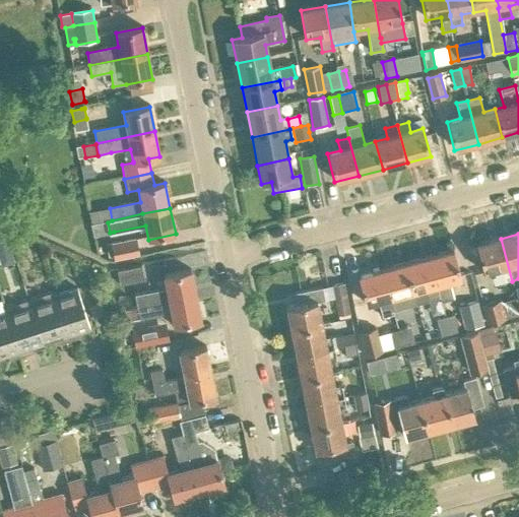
[(501,239),(476,246),(483,273),(496,270),(498,276),(494,277),(496,285),(500,284),(512,281),(501,239)]
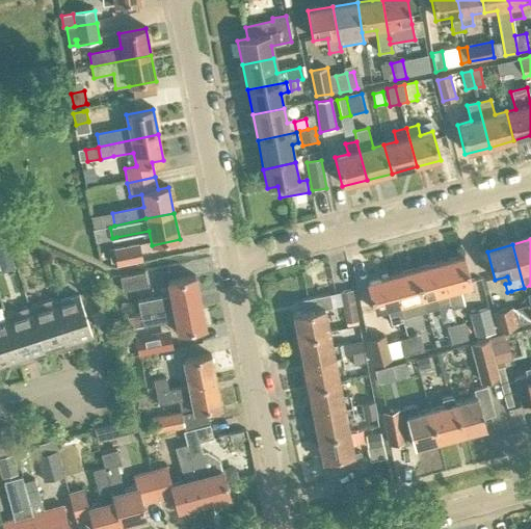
[(3,246),(0,247),(0,257),(10,254),(8,246),(7,245),(3,246)]
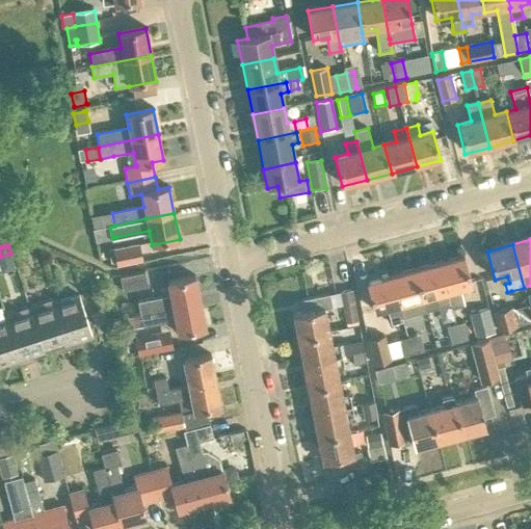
[(114,252),(109,253),(112,264),(117,265),(117,266),(142,261),(139,246),(114,252)]
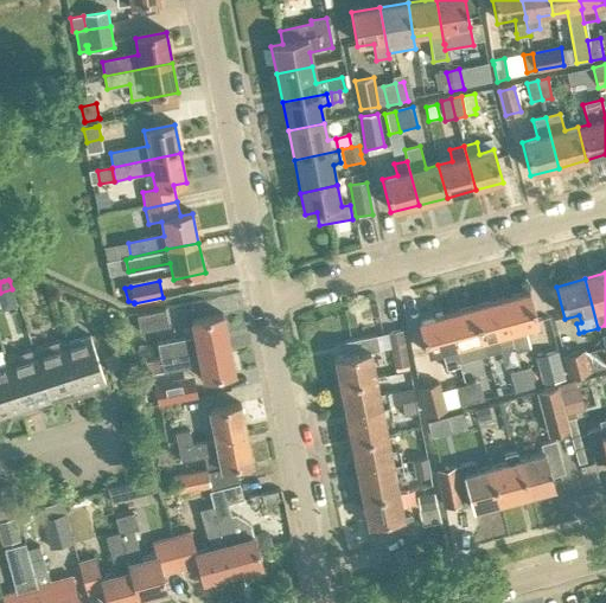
[(502,302),(512,346),(514,346),(515,353),(530,350),(524,331),(537,327),(529,295),(502,302)]
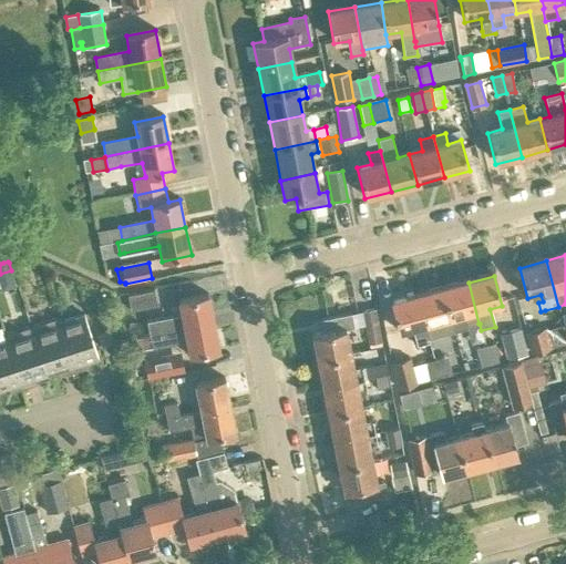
[(469,283),(443,289),(454,332),(467,329),(466,327),(479,324),(469,283)]
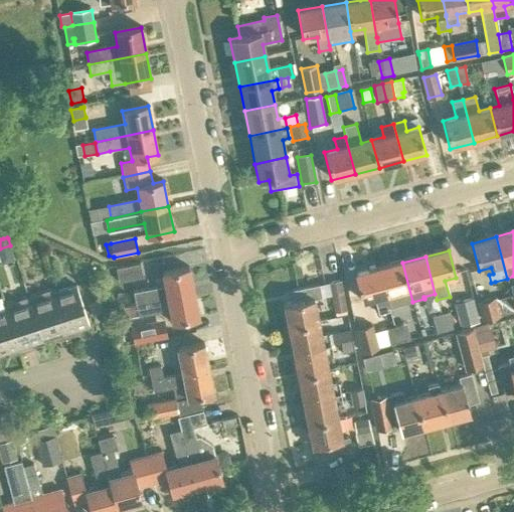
[(390,312),(389,308),(412,302),(402,263),(378,269),(385,294),(390,313),(390,312)]
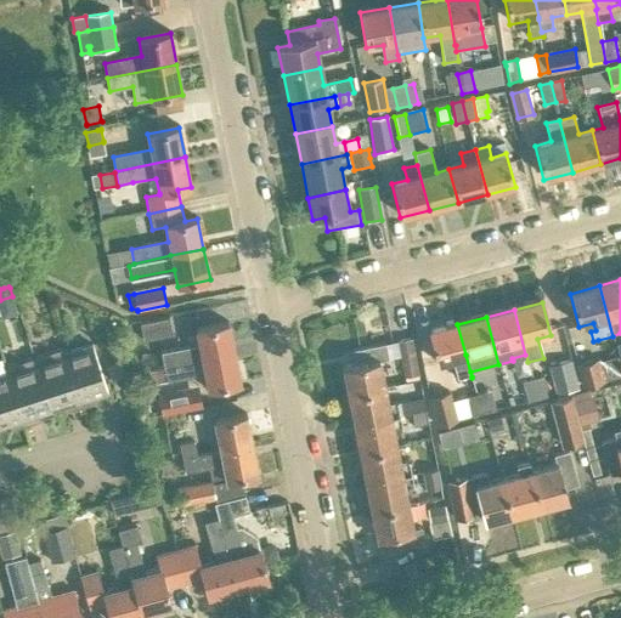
[(144,342),(173,336),(169,321),(140,325),(144,342)]
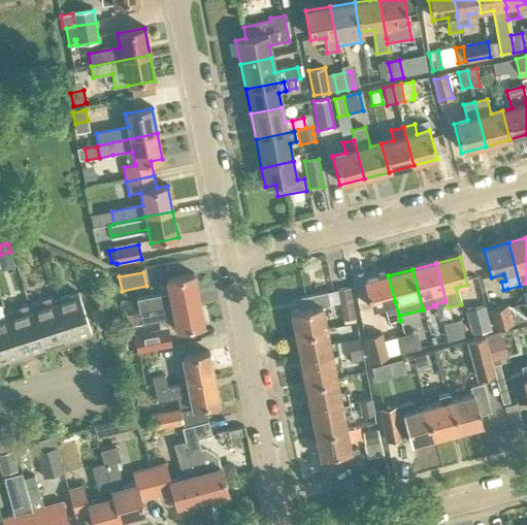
[(137,300),(139,313),(199,300),(194,274),(166,280),(169,294),(149,298),(149,297),(137,300)]
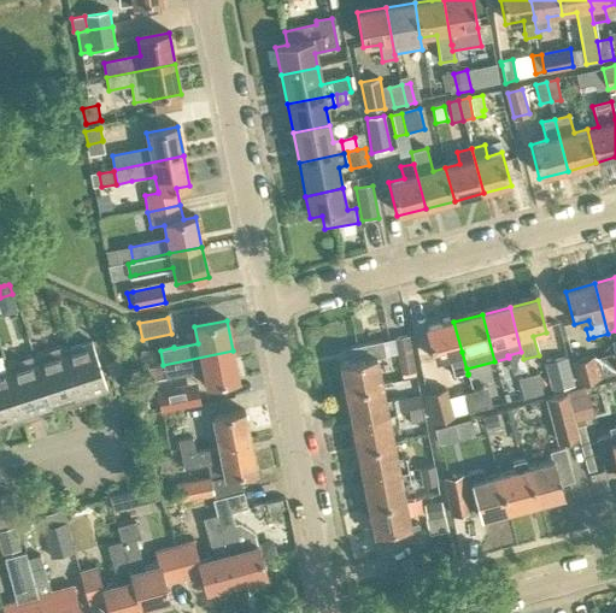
[(453,378),(468,375),(462,352),(453,322),(426,330),(434,363),(449,359),(453,378)]
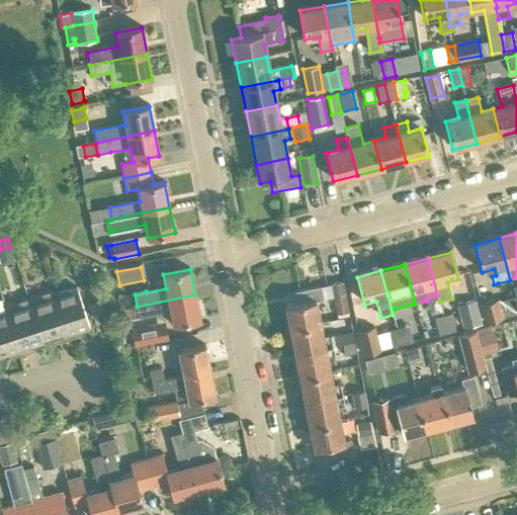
[(343,282),(330,284),(336,315),(349,313),(343,282)]
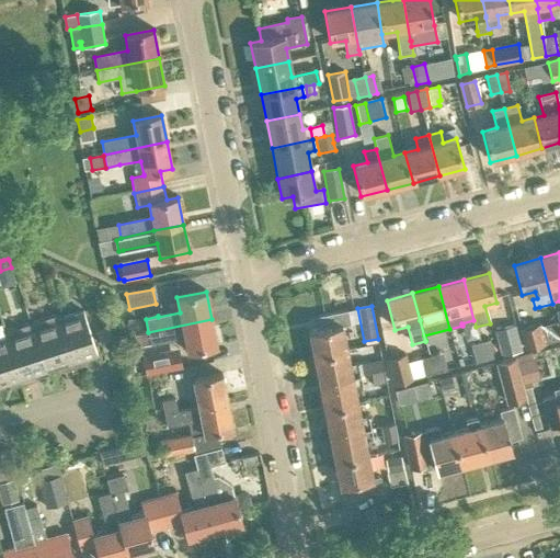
[(57,321),(73,369),(81,366),(80,362),(98,355),(83,312),(58,321),(57,321)]
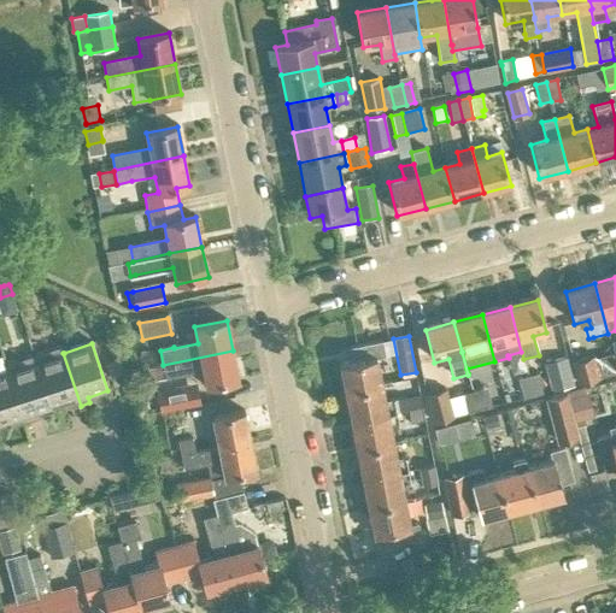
[(344,389),(380,382),(375,360),(385,358),(382,343),(348,349),(350,364),(339,366),(344,389)]
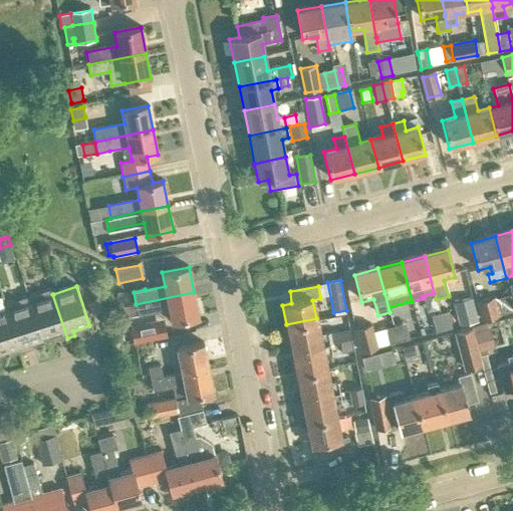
[(52,289),(28,297),(42,341),(57,336),(59,340),(67,338),(52,294),(53,294),(52,289)]
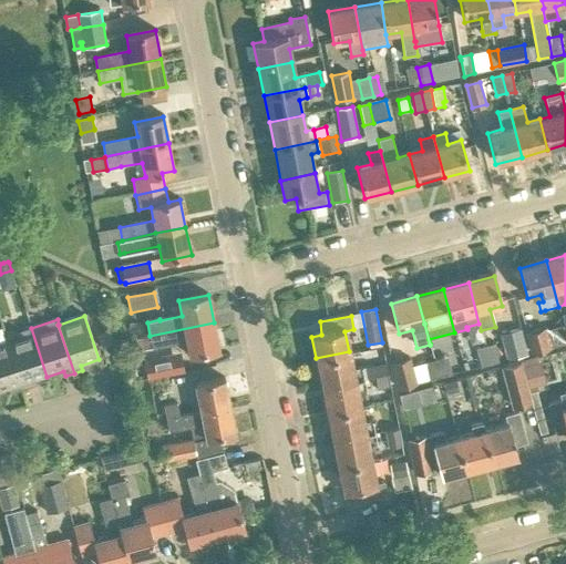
[(136,340),(127,341),(131,354),(139,352),(152,349),(187,342),(189,356),(219,350),(214,322),(150,336),(150,337),(136,340)]
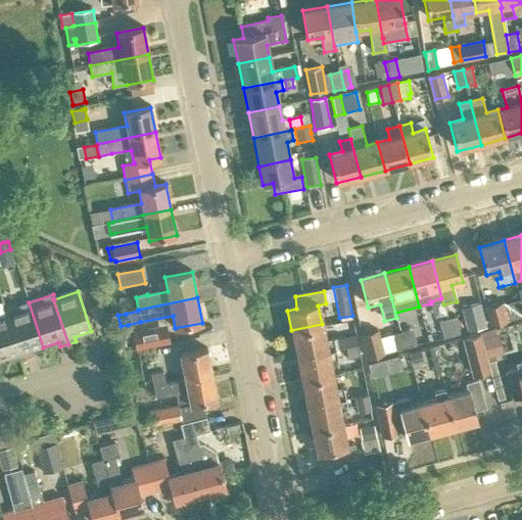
[(490,327),(521,318),(521,308),(520,301),(499,306),(497,305),(485,309),(490,327)]
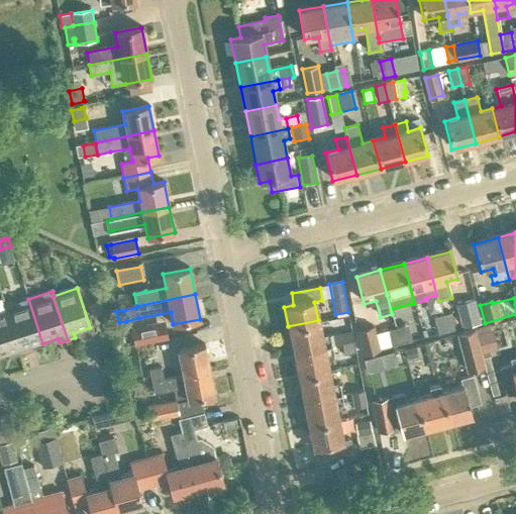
[(5,306),(6,311),(7,311),(21,355),(29,352),(27,348),(42,343),(28,299),(5,306)]
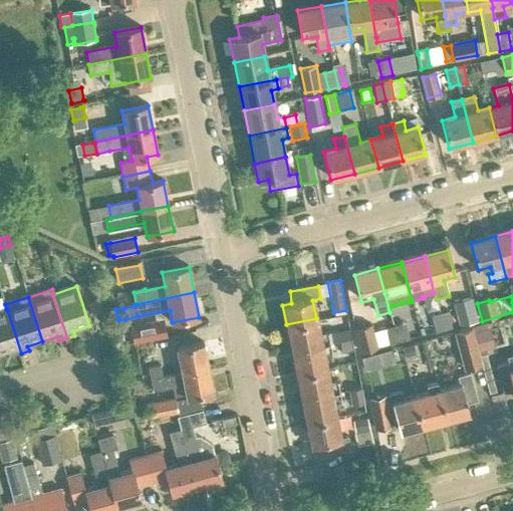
[(100,301),(88,304),(92,316),(103,313),(100,301)]
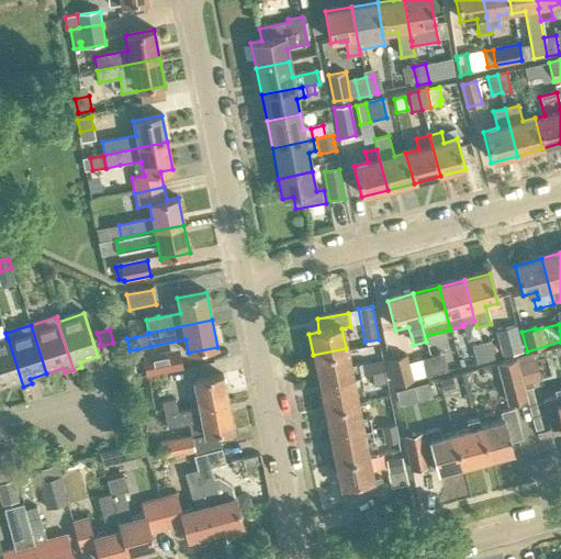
[(8,338),(7,338),(0,339),(0,388),(13,383),(14,389),(23,387),(8,338)]
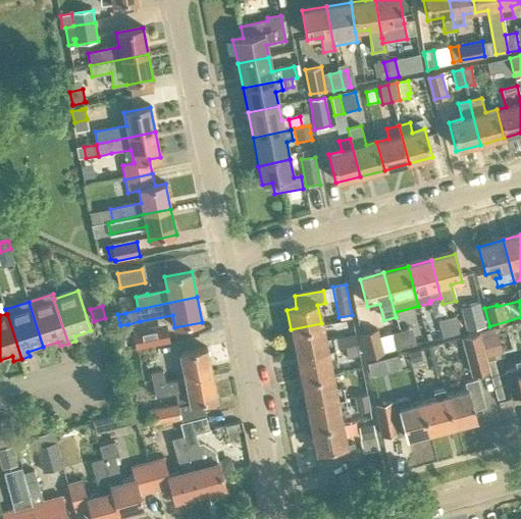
[(482,315),(463,319),(466,332),(485,327),(482,315)]
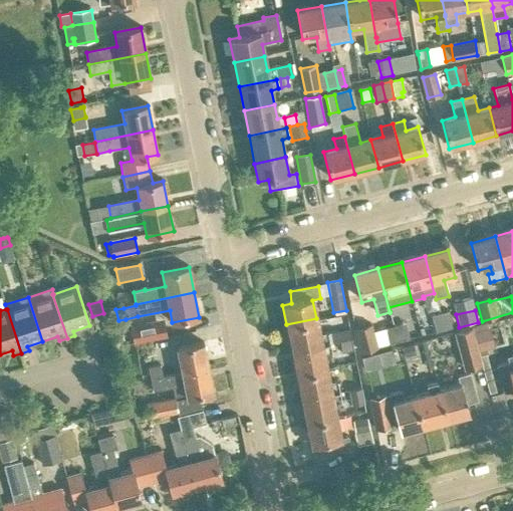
[(441,314),(446,331),(453,329),(449,312),(441,314)]
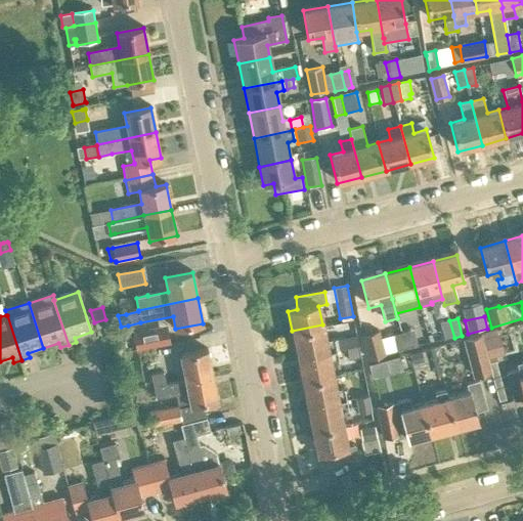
[(444,340),(454,338),(449,320),(440,323),(444,340)]
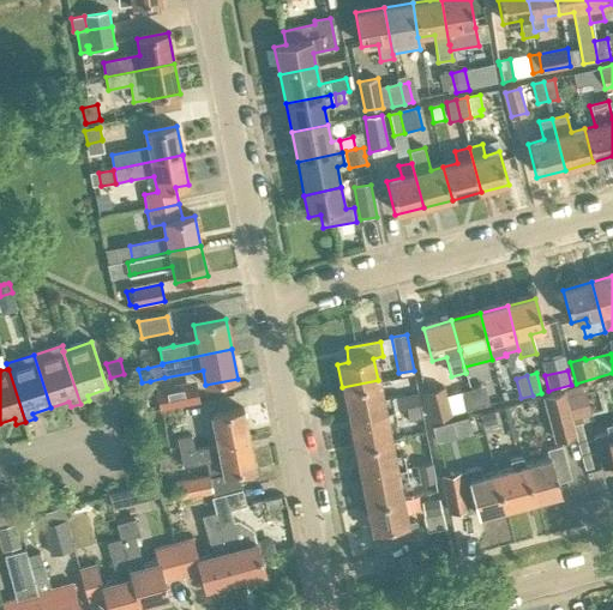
[(382,400),(378,380),(342,387),(348,421),(394,411),(391,399),(382,400)]
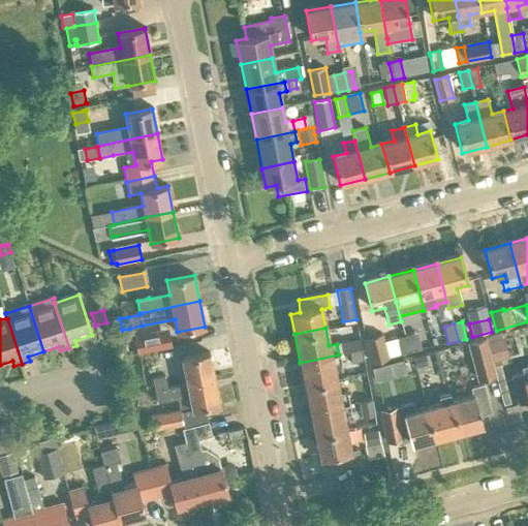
[(371,365),(390,360),(382,335),(365,340),(371,365)]
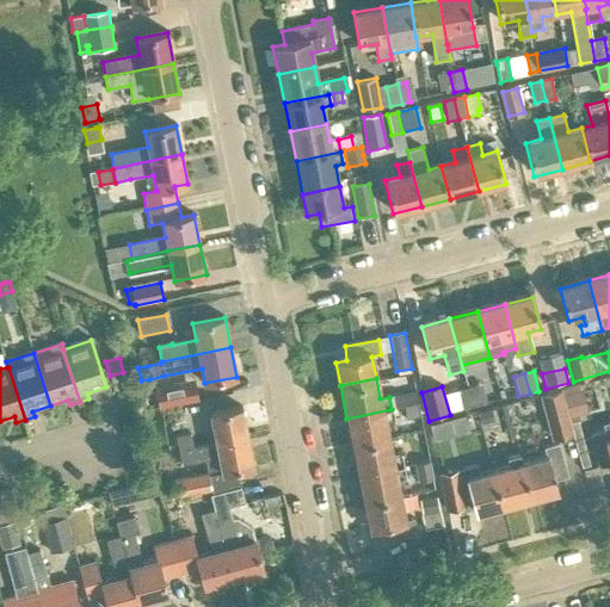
[(468,389),(474,408),(484,406),(479,386),(468,389)]
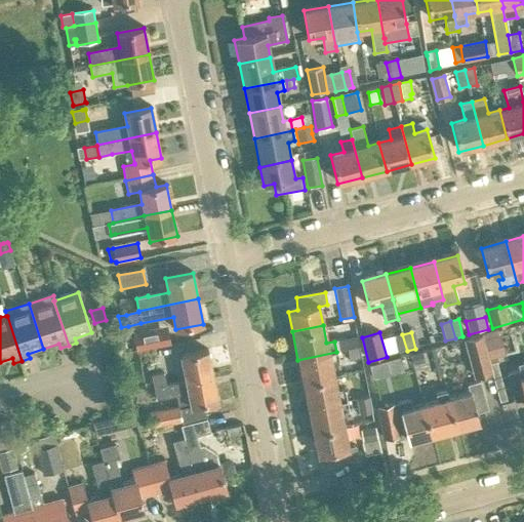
[(136,351),(162,347),(159,333),(134,338),(136,351)]
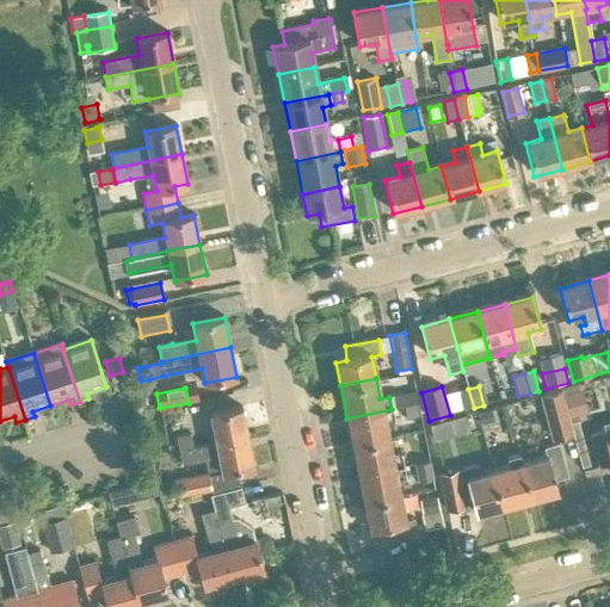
[(463,412),(474,408),(468,389),(457,391),(463,412)]
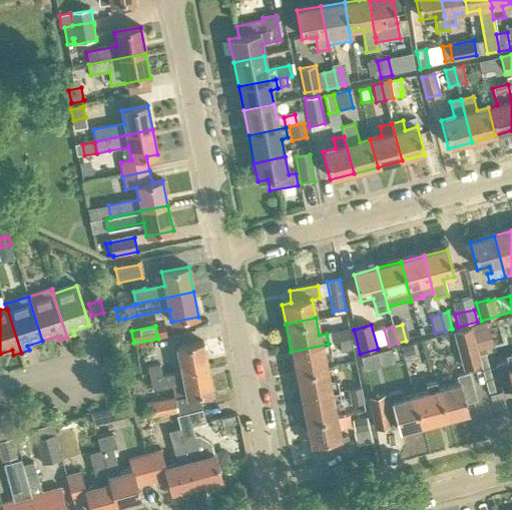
[(480,351),(492,348),(486,328),(474,331),(480,351)]
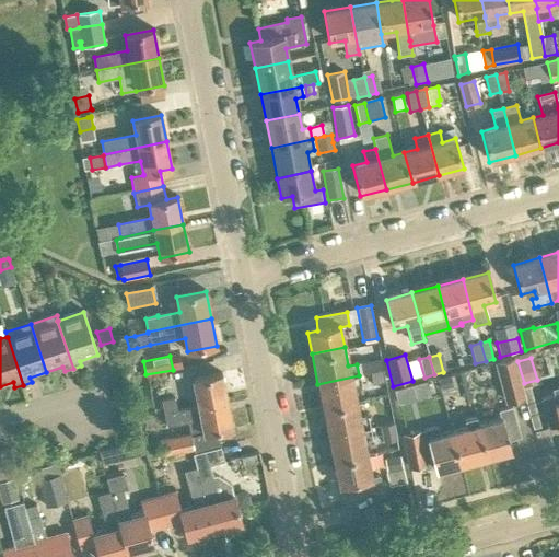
[(526,397),(524,389),(514,359),(496,364),(505,395),(508,404),(526,397)]
